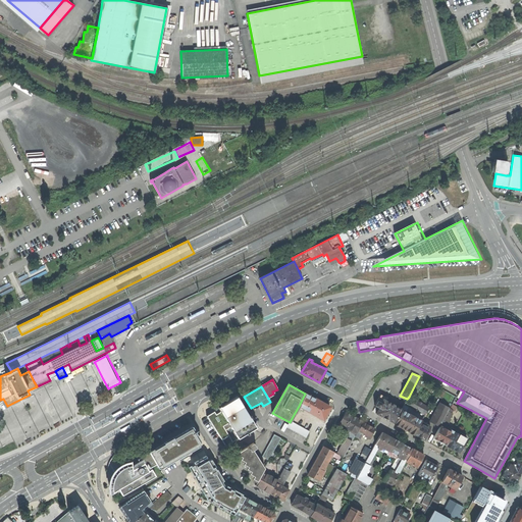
[(321,403),(305,394),(299,406),(323,419),(329,407),(324,405),(325,404),(321,403)]
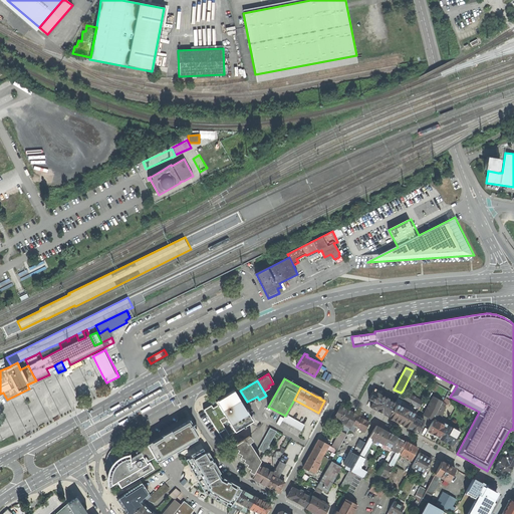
[(380,392),(374,388),(368,400),(369,400),(369,401),(372,403),(370,408),(388,417),(396,404),(379,395),(380,392)]
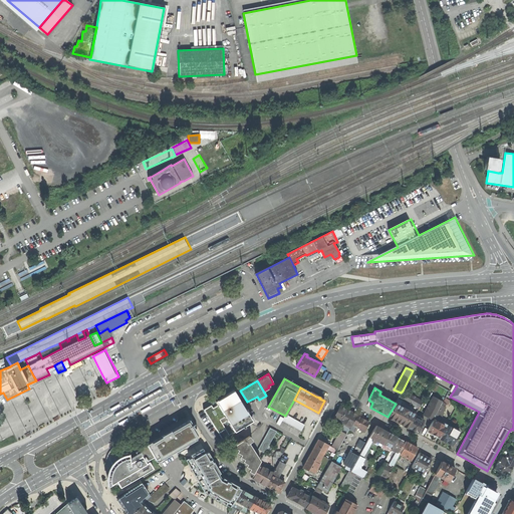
[(212,405),(204,410),(222,439),(253,421),(234,390),(216,401),(219,405),(214,408),(212,405)]
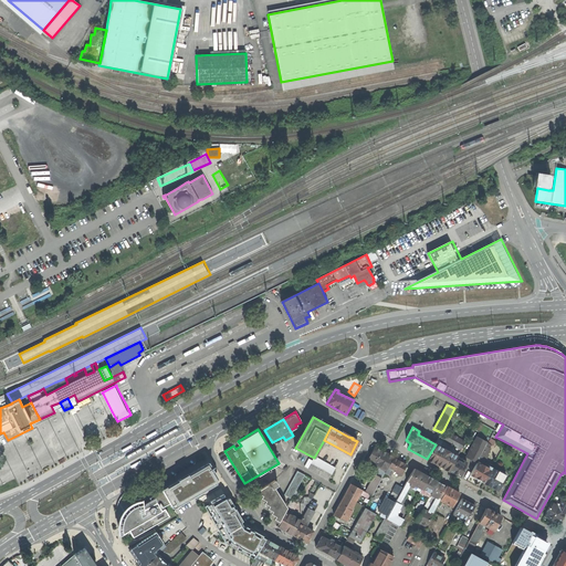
[(441,432),(439,438),(461,450),(465,442),(443,430),(441,432)]
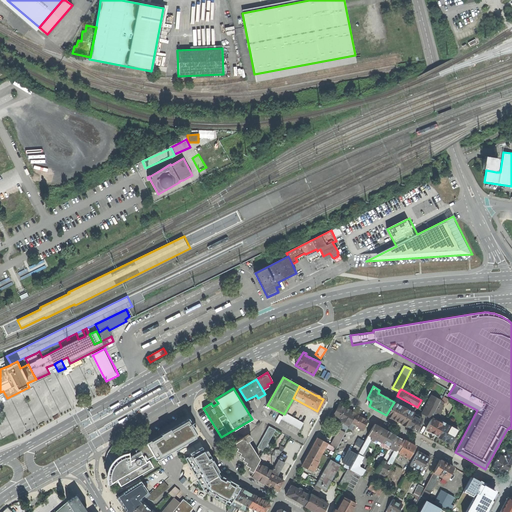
[(432,417),(441,401),(431,395),(422,413),(431,418),(432,417)]
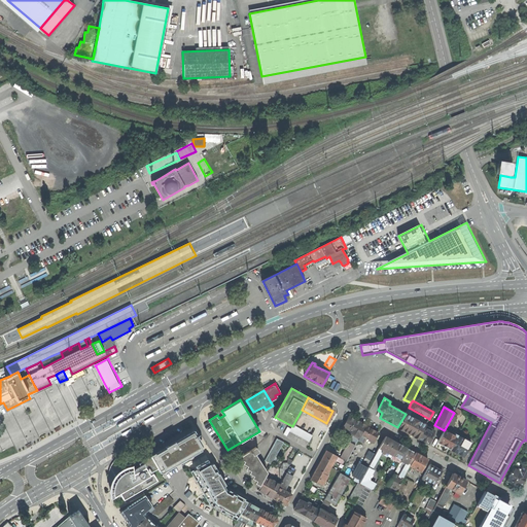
[(456,416),(457,415),(454,413),(445,429),(449,432),(457,417),(456,416)]
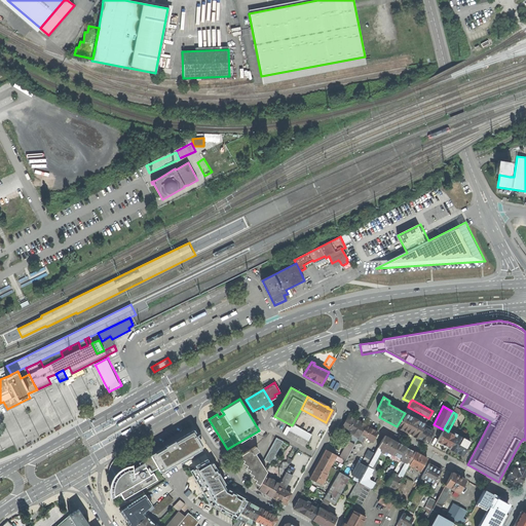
[(405,413),(397,426),(417,438),(423,426),(424,424),(417,420),(417,419),(412,416),(412,417),(405,413)]
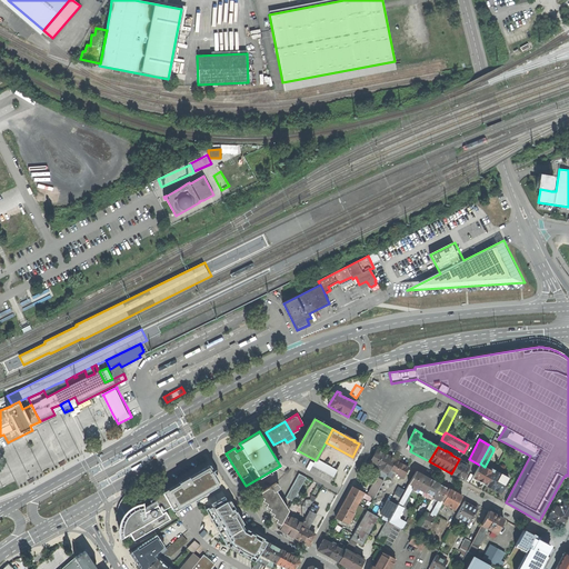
[(396,460),(377,450),(370,463),(388,473),(396,460)]
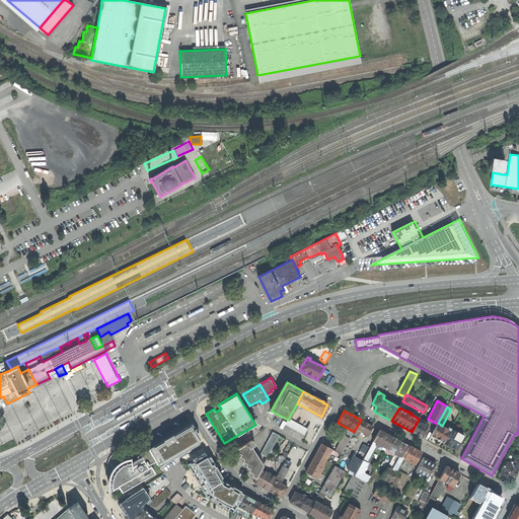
[(307,429),(289,418),(288,420),(285,425),(304,435),(307,429)]
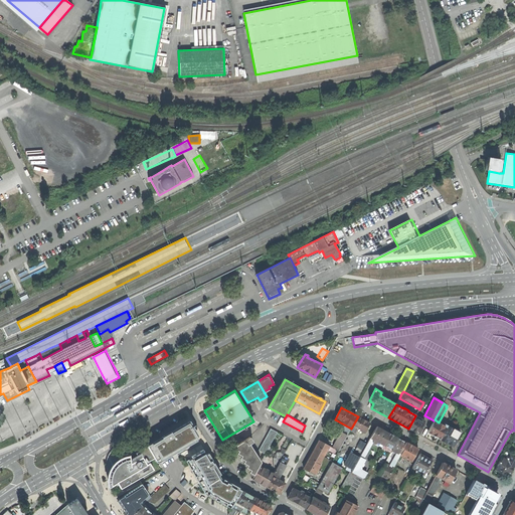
[(358,416),(351,428),(350,430),(350,431),(355,434),(357,431),(354,428),(357,426),(361,428),(360,431),(364,434),(370,422),(358,416)]
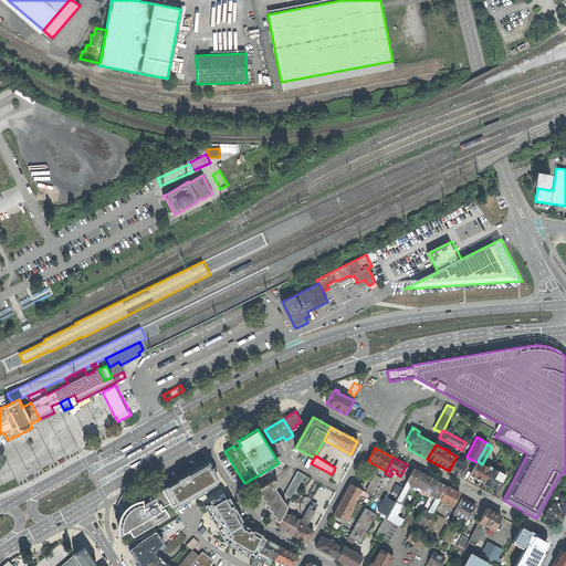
[(461,462),(456,459),(449,471),(460,477),(467,464),(467,463),(462,460),(461,462)]
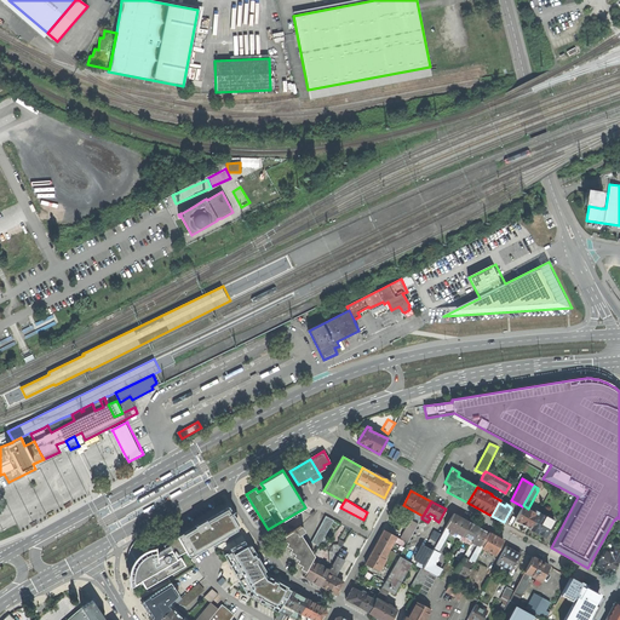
[(528,509),(523,505),(522,506),(515,521),(529,528),(539,512),(535,511),(534,512),(528,509)]
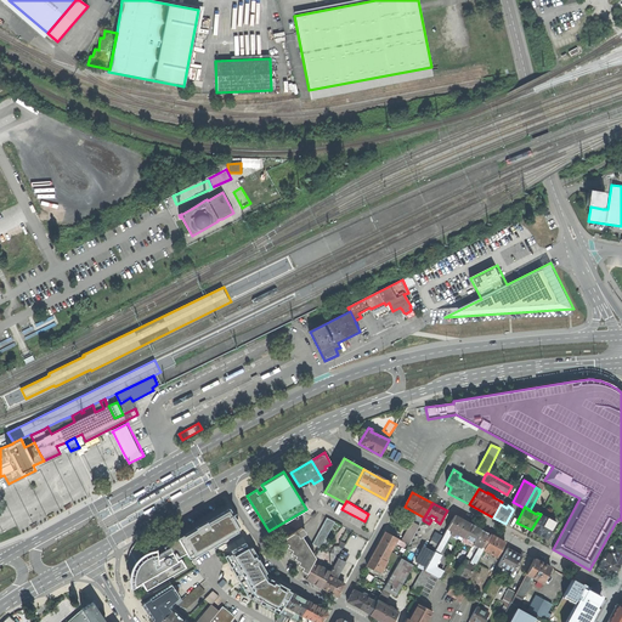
[(177,538),(186,553),(190,559),(192,560),(239,533),(236,527),(239,526),(228,508),(177,538)]
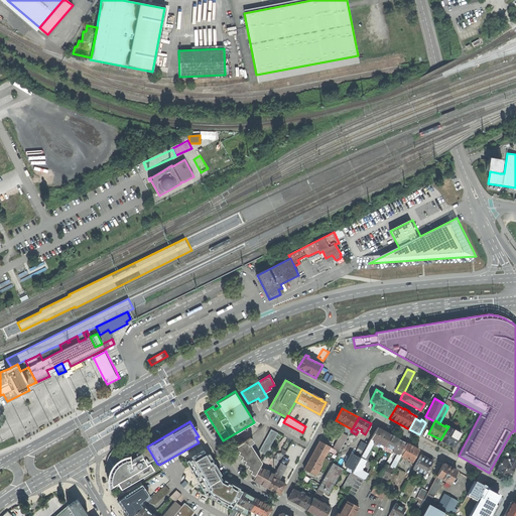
[(462,434),(448,426),(440,439),(455,447),(462,434)]
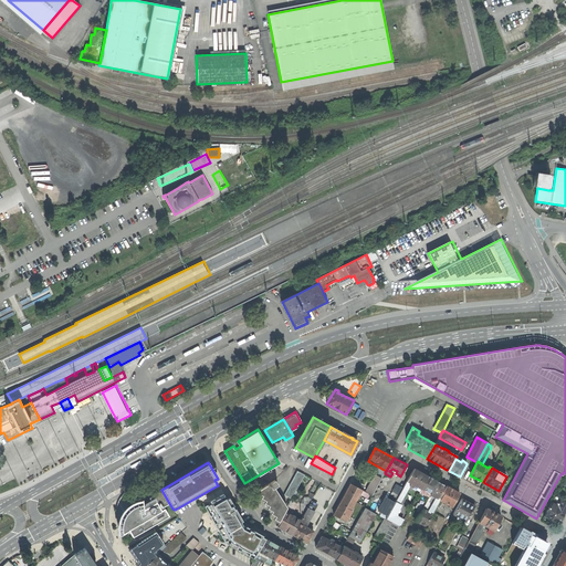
[(413,469),(407,481),(410,483),(411,484),(409,486),(412,488),(412,486),(420,491),(421,489),(428,477),(413,469)]
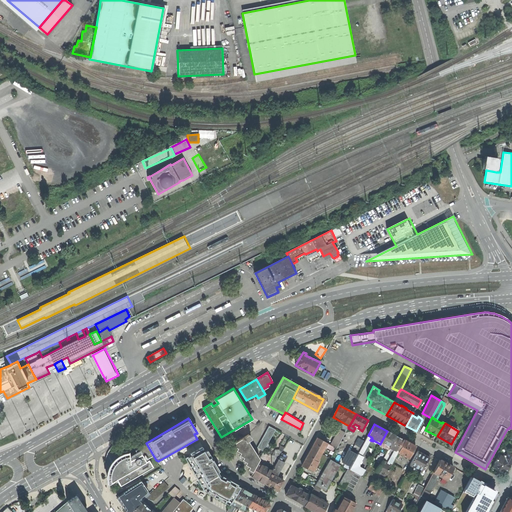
[(345,433),(348,428),(348,427),(345,425),(342,431),(339,429),(331,445),(334,447),(337,448),(338,446),(340,442),(343,437),(345,433)]
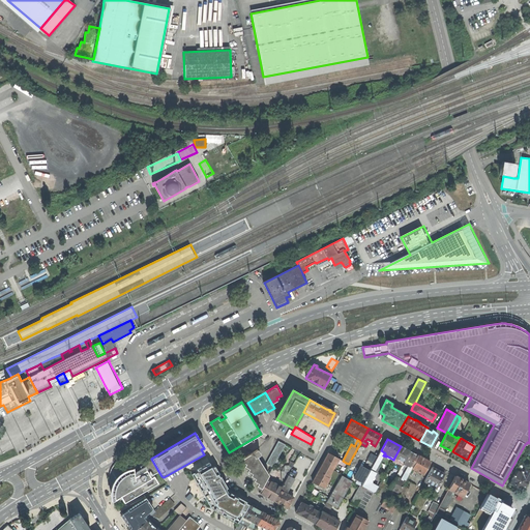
[(285,445),(277,442),(266,464),(273,467),(285,445)]
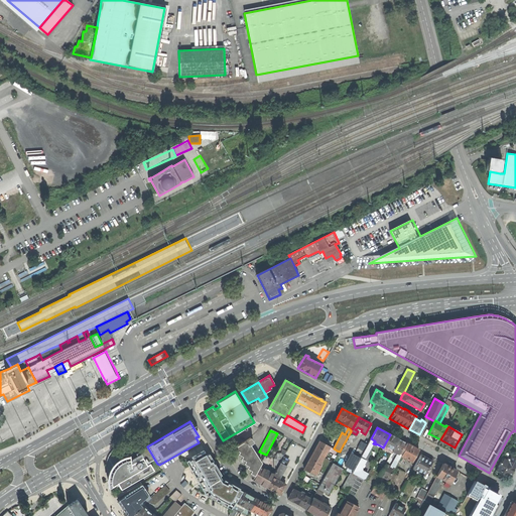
[(390,434),(384,445),(389,447),(388,449),(392,452),(393,449),(399,439),(390,434)]
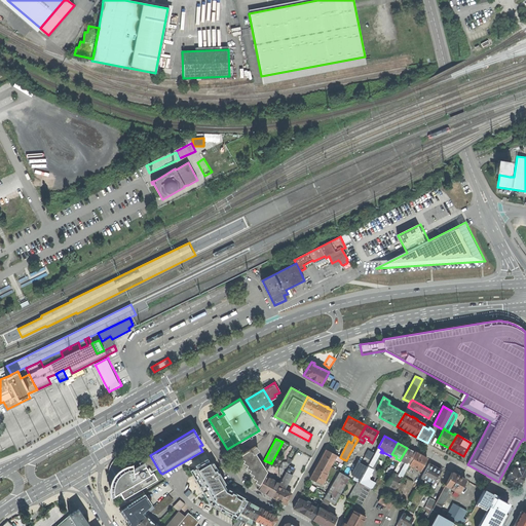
[(264,476),(266,472),(255,454),(256,452),(258,451),(255,446),(240,455),(239,456),(259,486),(264,476)]
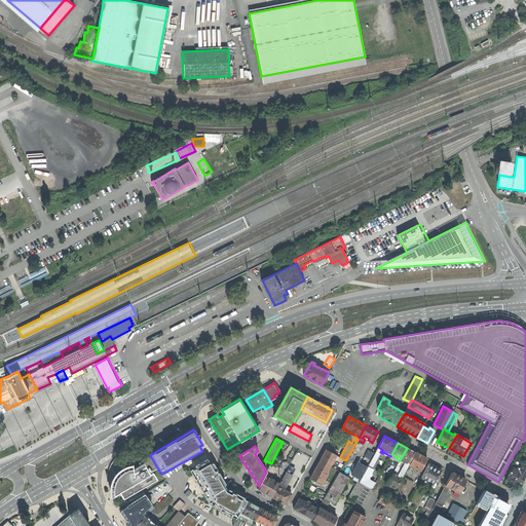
[(370,468),(381,449),(378,447),(374,454),(371,460),(369,463),(368,466),(370,468)]
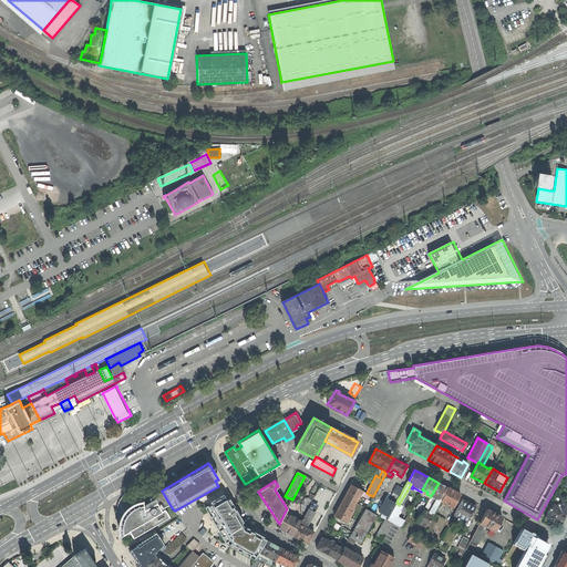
[(439,483),(432,494),(437,497),(442,500),(449,488),(439,483)]
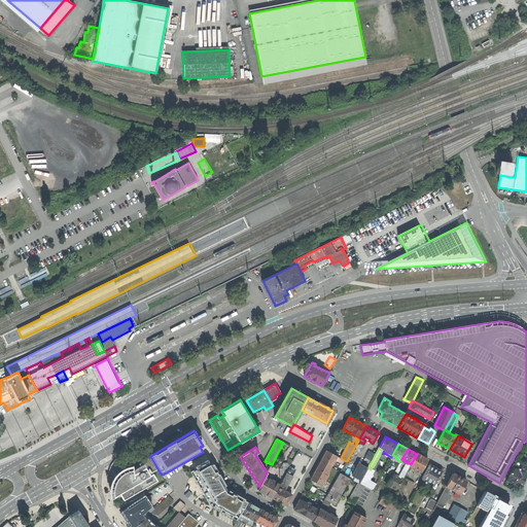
[(342,464),(344,460),(341,458),(326,451),(319,463),(329,468),(335,459),(342,464)]
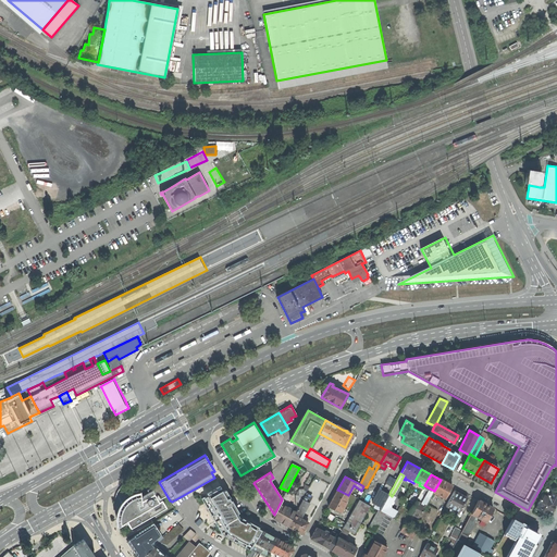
[(393,487),(396,481),(390,478),(386,483),(386,484),(393,487)]
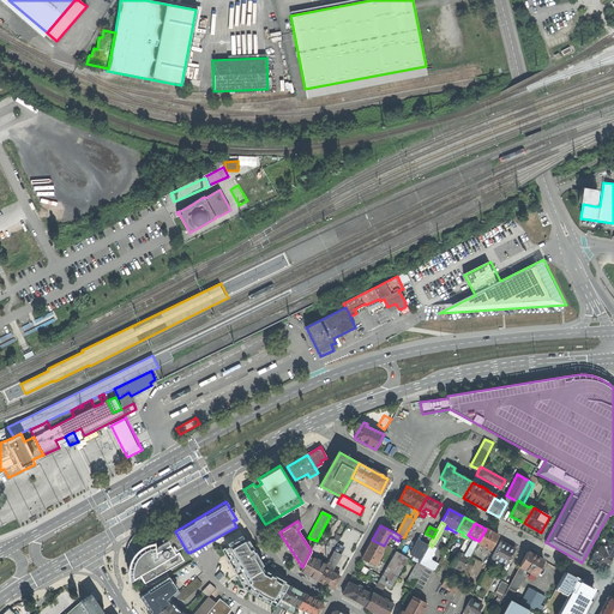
[(499,536),(486,529),(479,541),(477,542),(491,549),(499,536)]
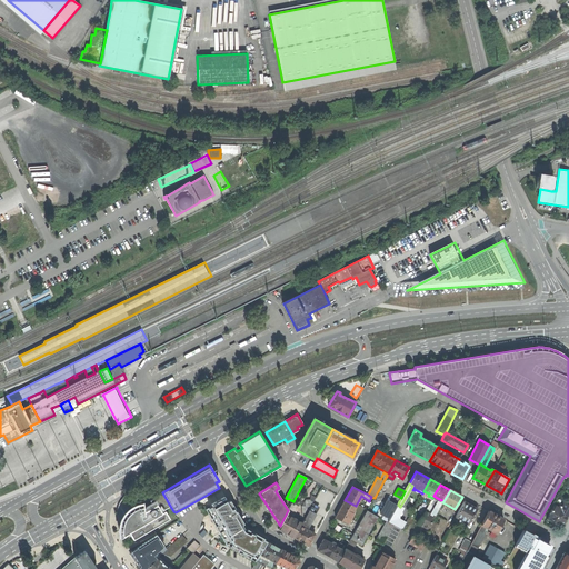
[(143,503),(139,506),(133,508),(131,509),(129,511),(127,513),(125,516),(123,518),(122,521),(121,523),(120,526),(120,529),(120,531),(122,537),(129,532),(132,539),(169,518),(165,511),(161,513),(160,511),(170,506),(162,492),(149,500),(151,503),(143,508),(143,503)]
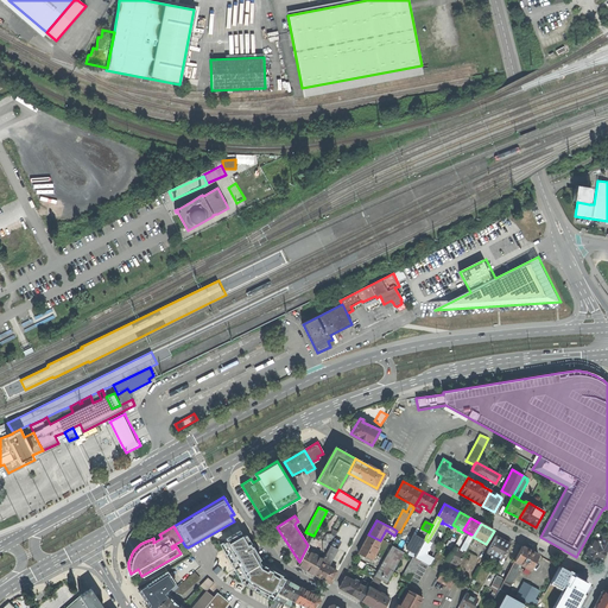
[(464,542),(469,533),(463,530),(462,532),(454,546),(460,550),(464,542)]
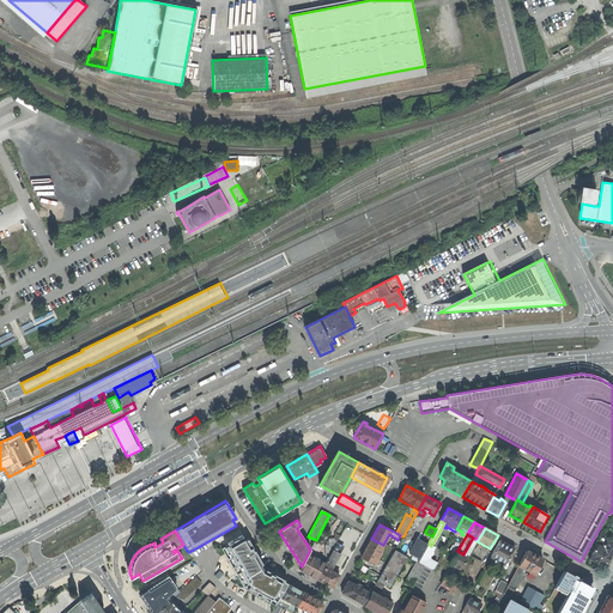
[(244,589),(254,594),(266,571),(263,570),(261,565),(262,564),(255,551),(254,551),(252,548),(253,548),(248,539),(247,540),(244,536),(242,536),(241,535),(230,541),(228,542),(229,545),(222,548),(244,589)]
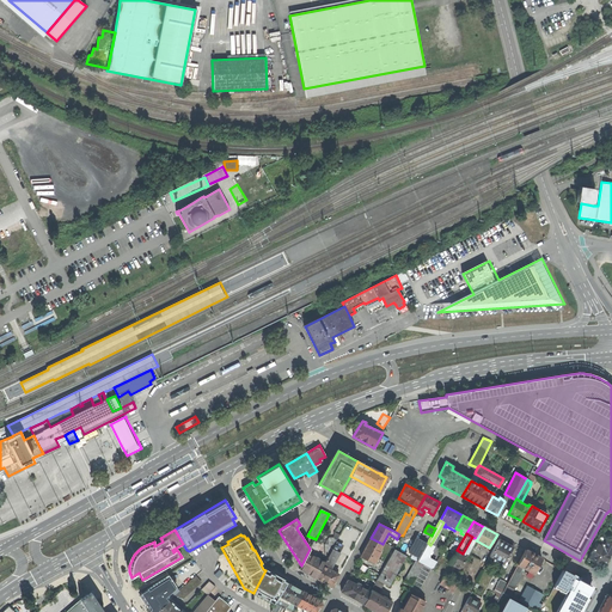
[(420,557),(428,543),(417,537),(409,552),(420,557)]
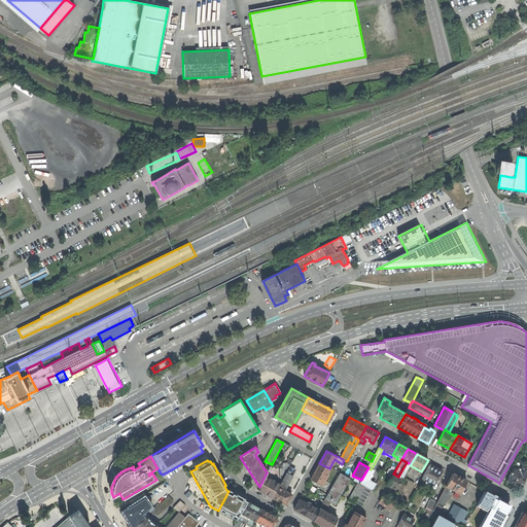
[(280,470),(280,478),(282,480),(286,472),(288,468),(290,465),(287,463),(283,463),(283,470),(280,470)]
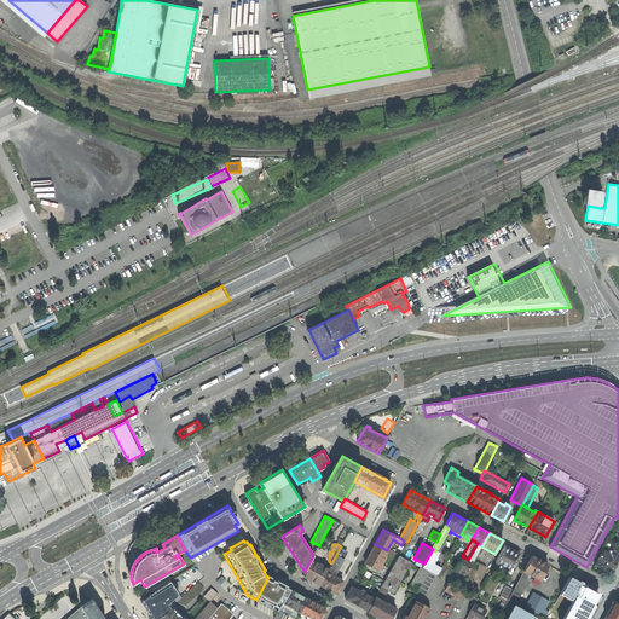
[(383,557),(387,550),(375,544),(364,563),(379,571),(385,559),(383,557)]
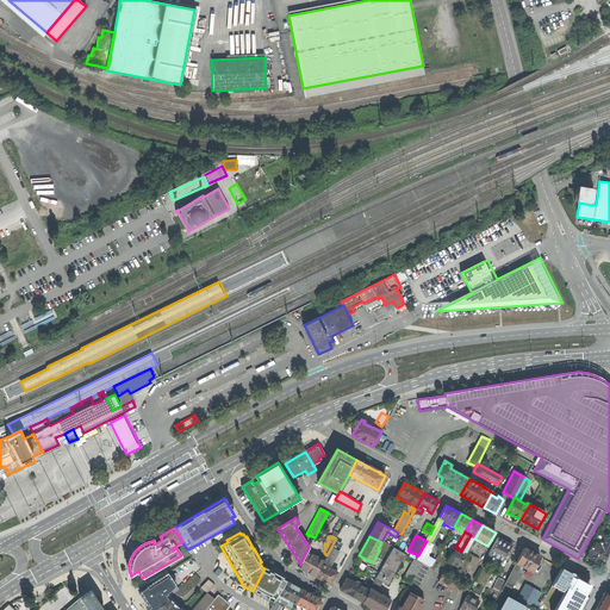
[(511,546),(497,537),(489,554),(503,561),(511,546)]
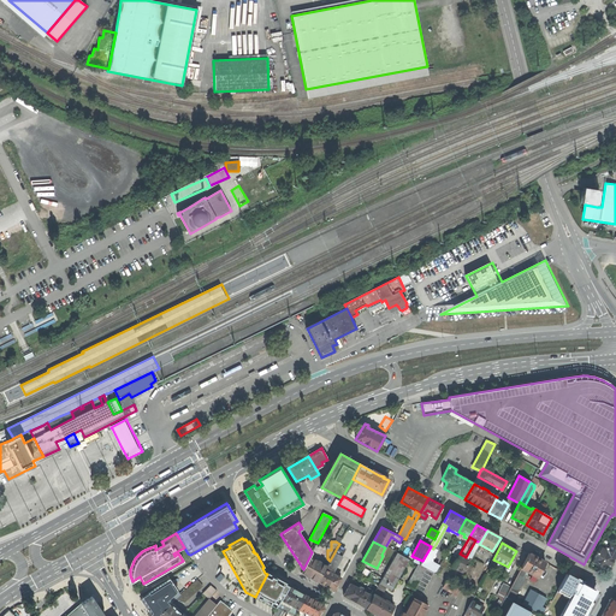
[(592,562),(608,570),(615,555),(615,546),(611,545),(609,549),(606,548),(605,550),(600,546),(592,562)]
